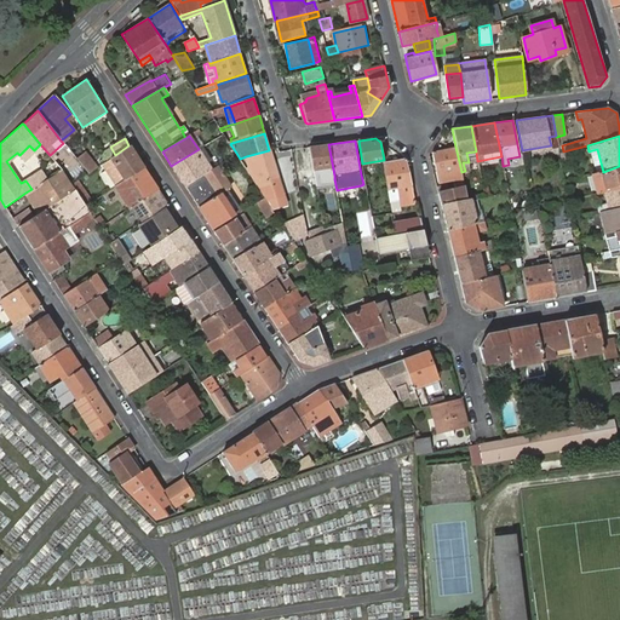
[(328,144),(308,148),(309,153),(314,176),(315,179),(316,185),(321,184),(320,177),(334,176),(328,144)]
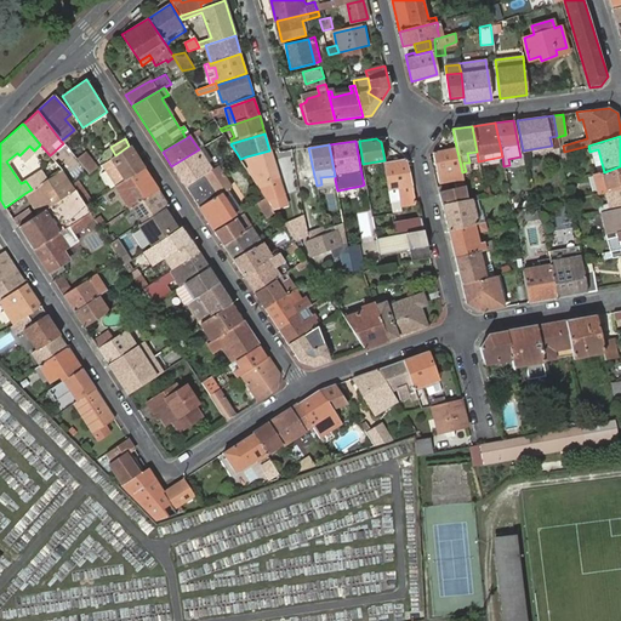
[(34,151),(29,146),(20,155),(24,160),(34,151)]
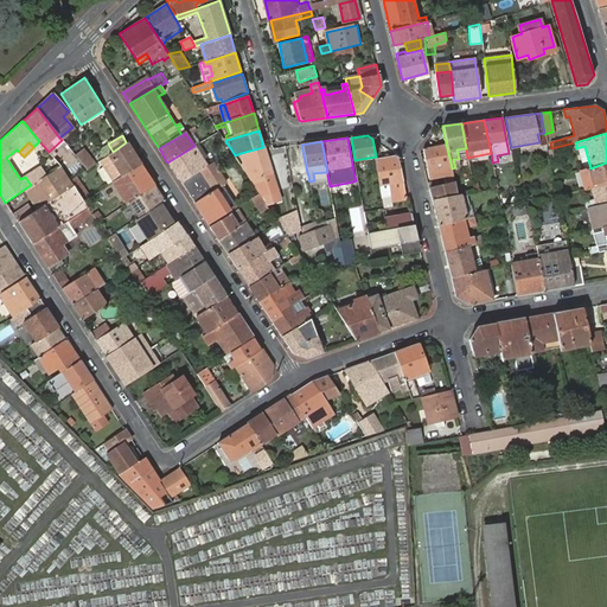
[(100,161),(114,181),(141,164),(126,142),(113,152),(100,161)]
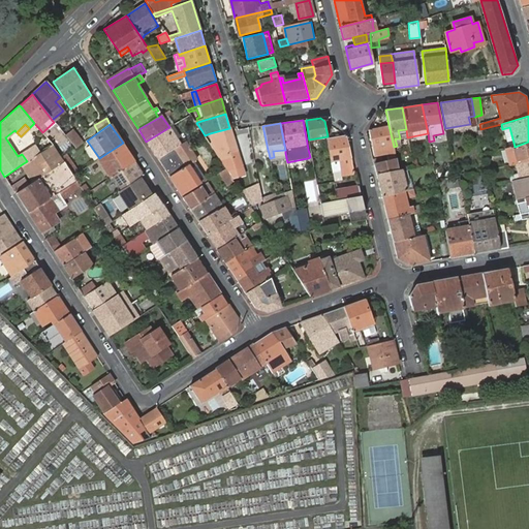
[(399,170),(394,147),(389,125),(369,129),(376,156),(389,153),(390,156),(387,157),(389,161),(374,164),(377,176),(399,170)]
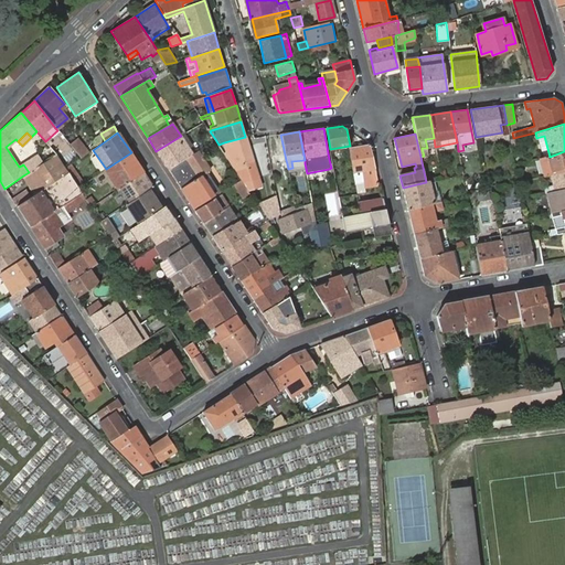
[(156,151),(172,176),(191,164),(187,159),(193,155),(181,136),(156,151)]
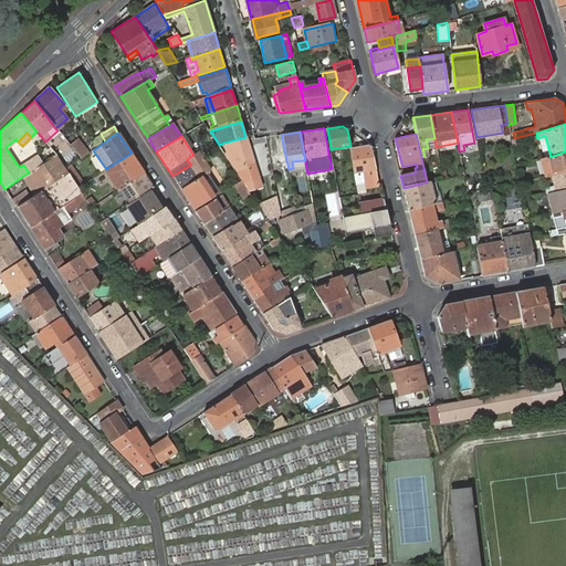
[(545,158),(551,157),(545,136),(541,137),(545,158)]
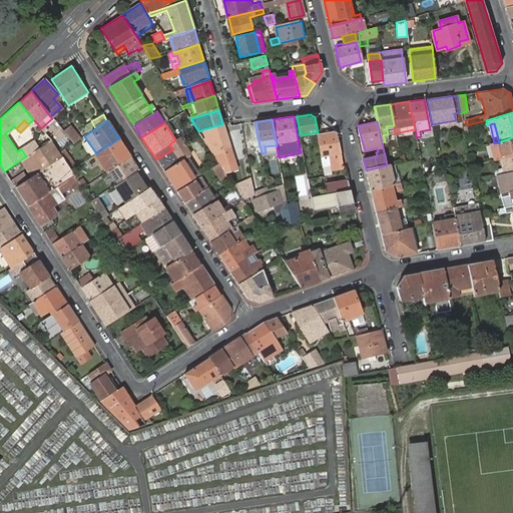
[(208,146),(212,152),(226,173),(236,170),(230,147),(222,124),(203,129),(208,146)]
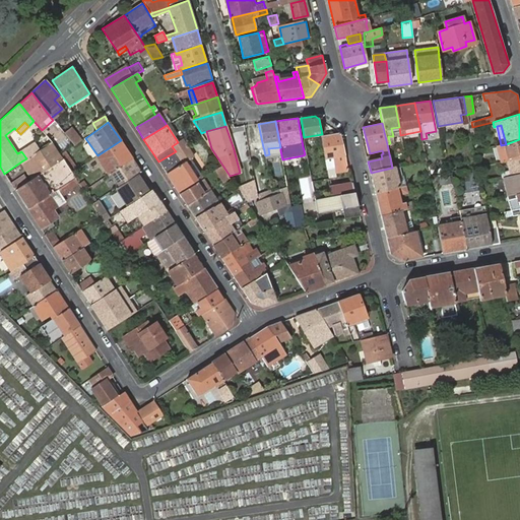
[(64,134),(73,145),(80,141),(71,128),(64,134)]
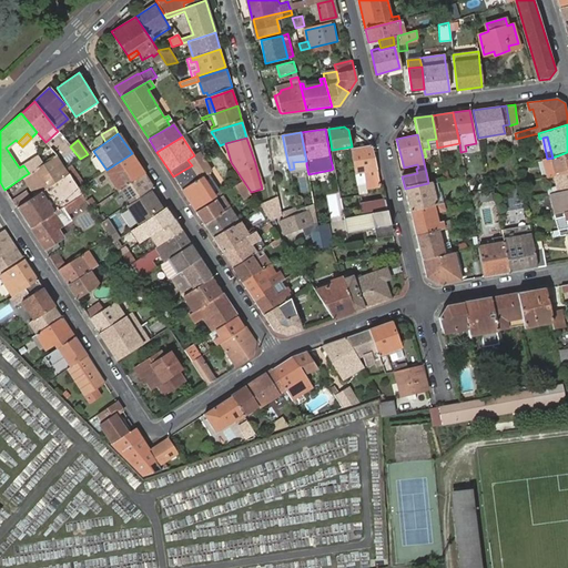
[(287,161),(283,140),(275,141),(280,162),(287,161)]
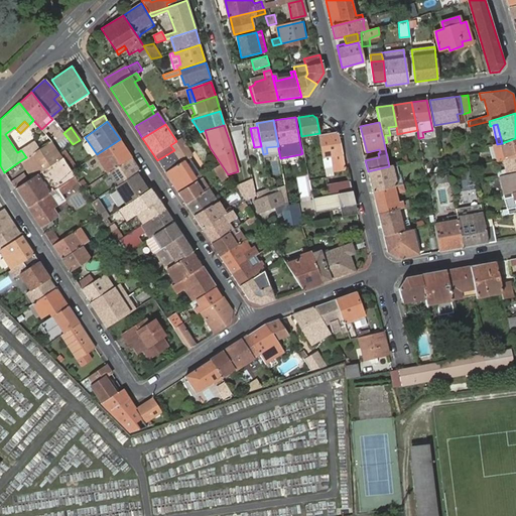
[(319,135),(324,157),(335,155),(336,161),(339,171),(347,169),(345,159),(338,132),(319,135)]
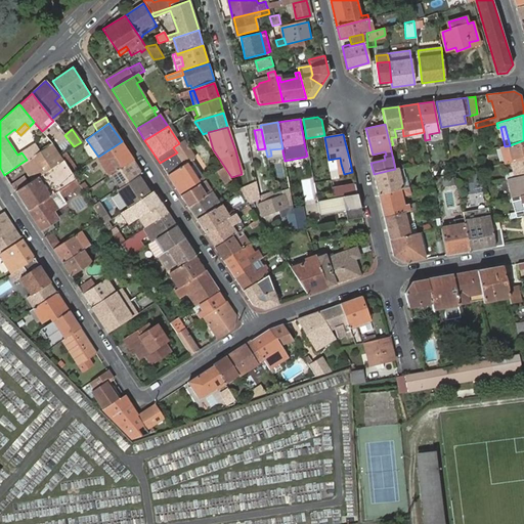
[(160,163),(179,193),(202,178),(200,176),(201,174),(194,163),(192,165),(190,161),(194,159),(182,140),(179,143),(173,147),(177,153),(160,163)]
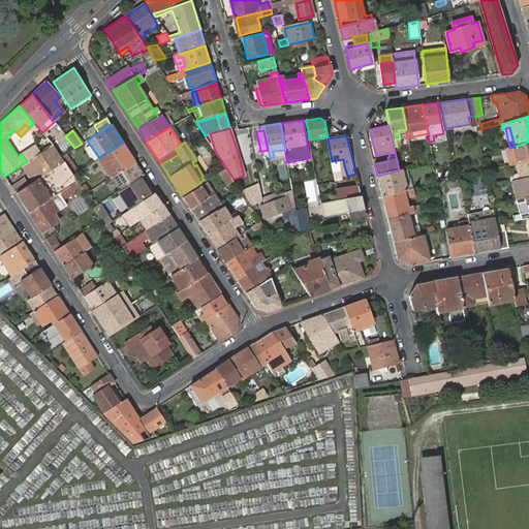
[(509,165),(516,163),(528,160),(528,142),(515,147),(509,148),(505,149),(509,165)]
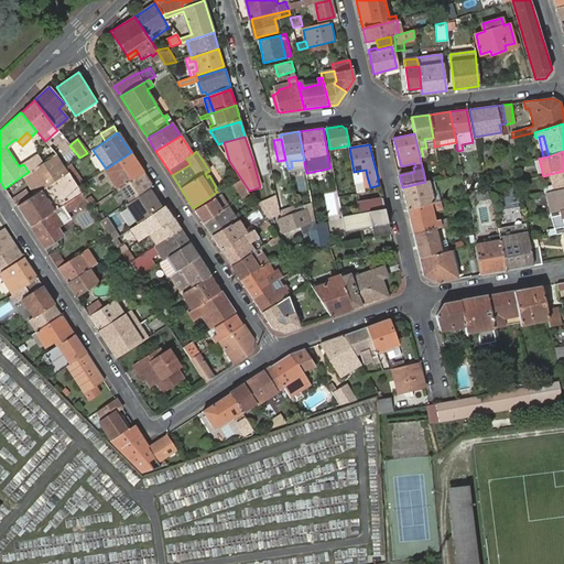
[(104,170),(117,188),(120,187),(143,172),(131,152),(106,169),(104,170)]
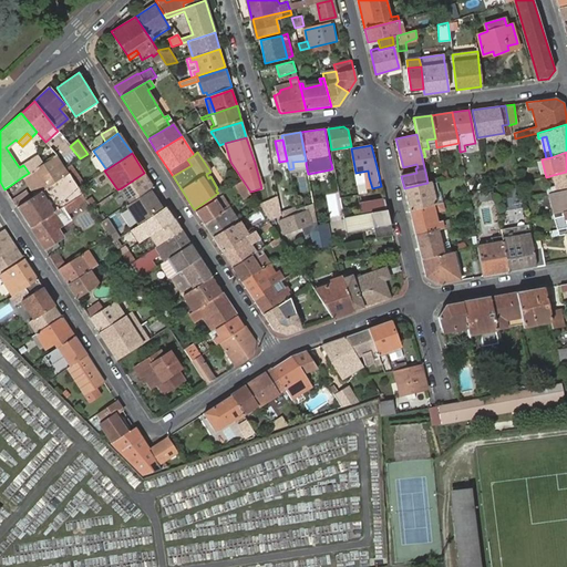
[(42,164),(37,155),(23,165),(29,173),(42,164)]
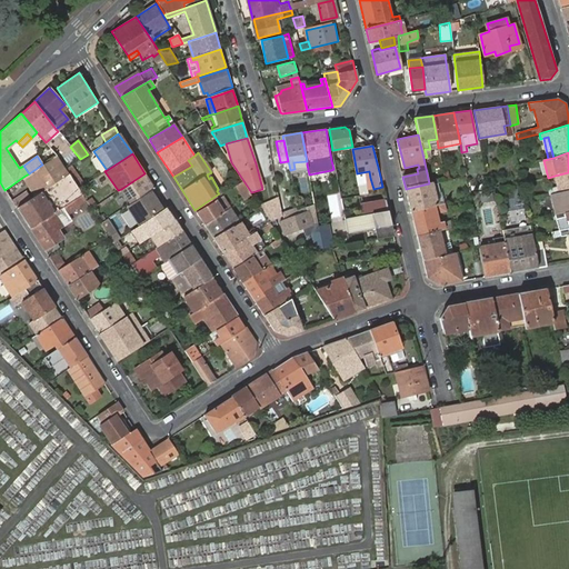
[(23,177),(36,196),(68,175),(67,171),(62,175),(55,163),(59,160),(57,156),(42,165),(29,173),(23,177)]
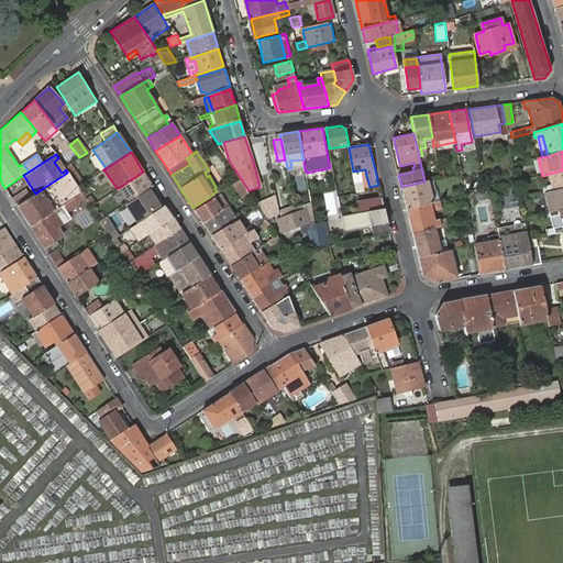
[(72,163),(65,168),(66,169),(67,173),(77,187),(85,183),(72,163)]
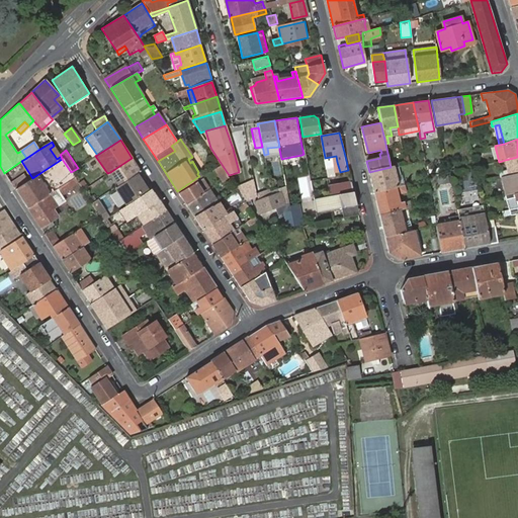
[(336,156),(325,158),(326,169),(332,168),(334,173),(340,172),(337,162),(336,156)]
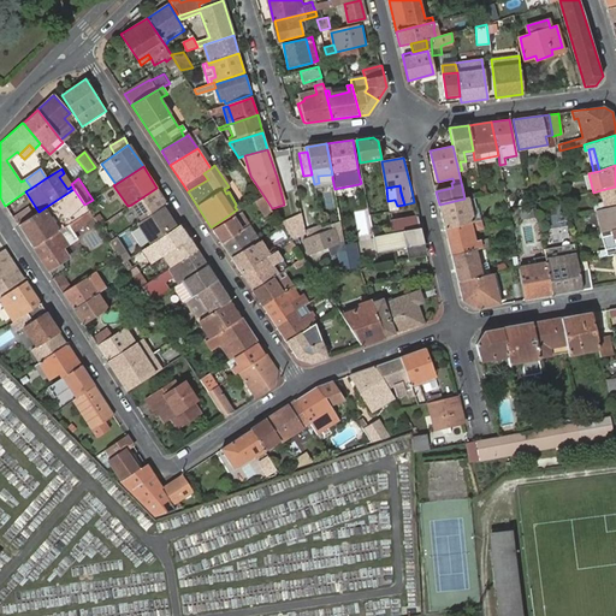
[(596,211),(615,206),(615,187),(600,190),(603,202),(593,205),(594,211),(596,211)]
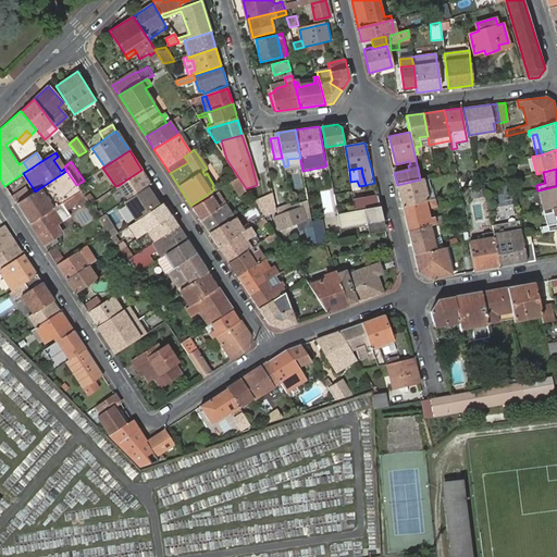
[(151,184),(141,170),(119,185),(127,199),(151,184)]
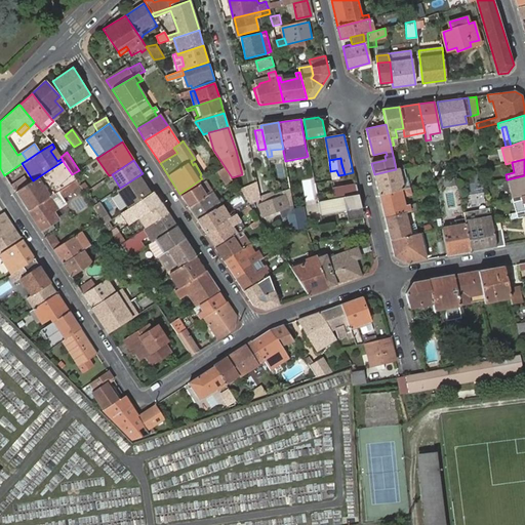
[(15,192),(28,211),(49,197),(55,193),(76,179),(72,174),(63,161),(33,180),(29,183),(15,192)]
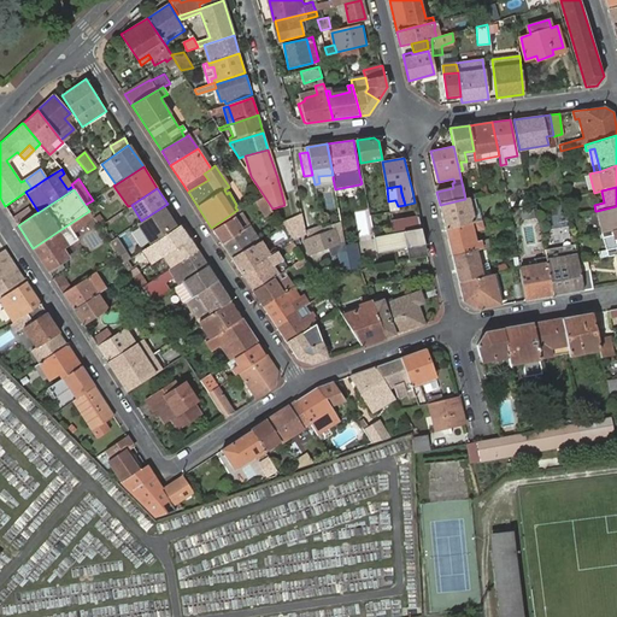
[(264,197),(254,203),(264,217),(274,211),(264,197)]
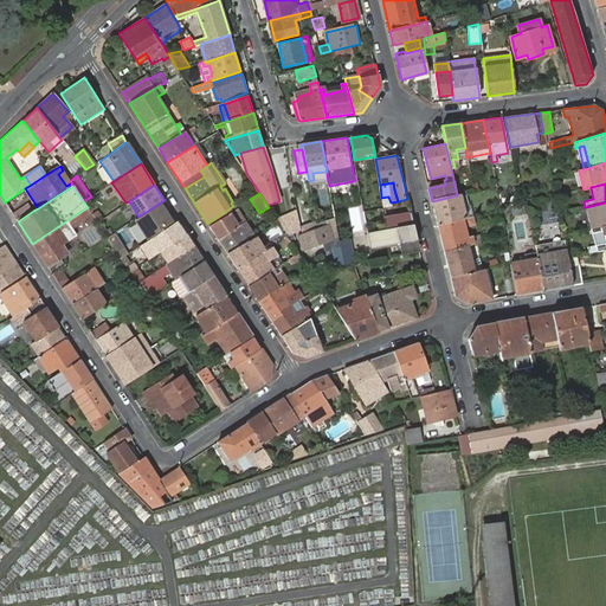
[(438,226),(472,218),(470,206),(463,207),(459,195),(457,195),(432,201),(438,226)]
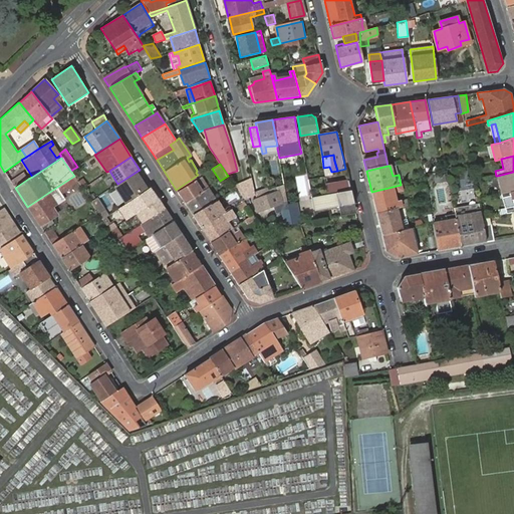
[(117,184),(110,188),(122,206),(151,188),(140,170),(117,184)]
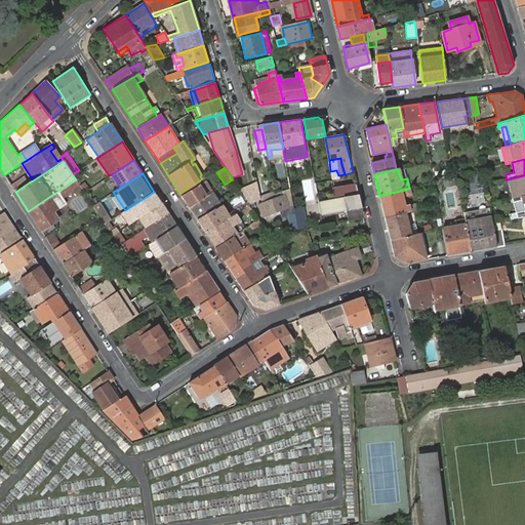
[(524,175),(508,179),(512,198),(521,196),(519,189),(524,187),(524,175)]
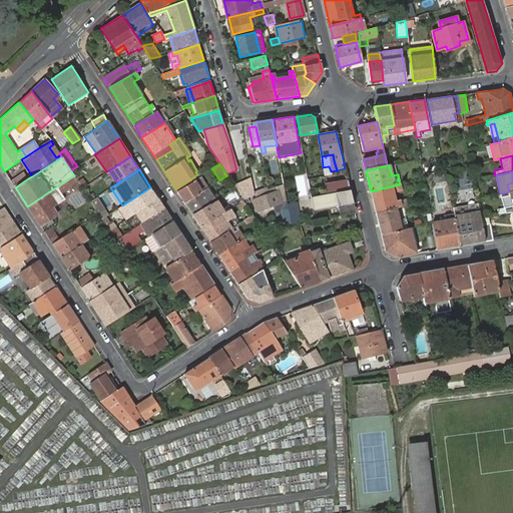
[(11,181),(15,187),(28,178),(24,172),(11,181)]
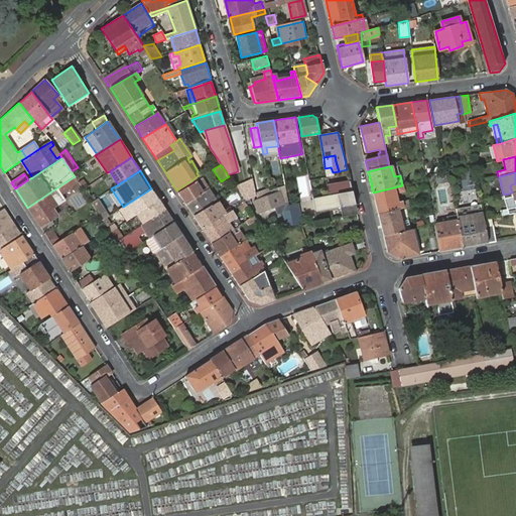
[(75,176),(54,189),(57,195),(78,181),(75,176)]
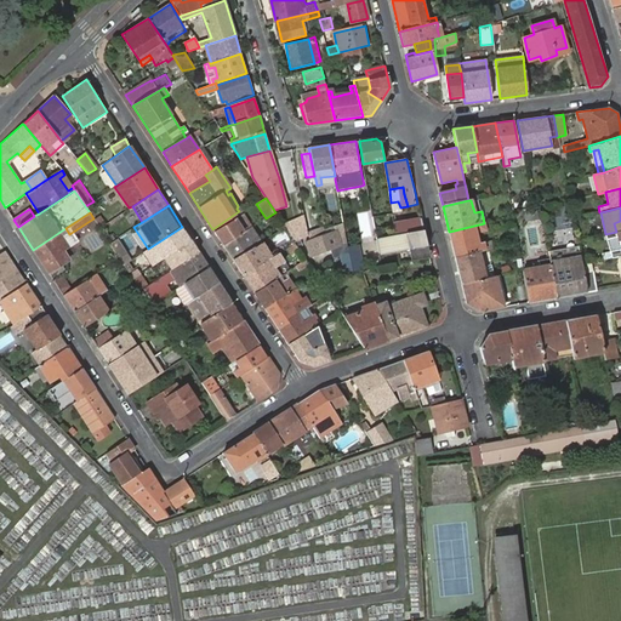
[(215,232),(223,245),(251,227),(244,214),(239,216),(215,232)]
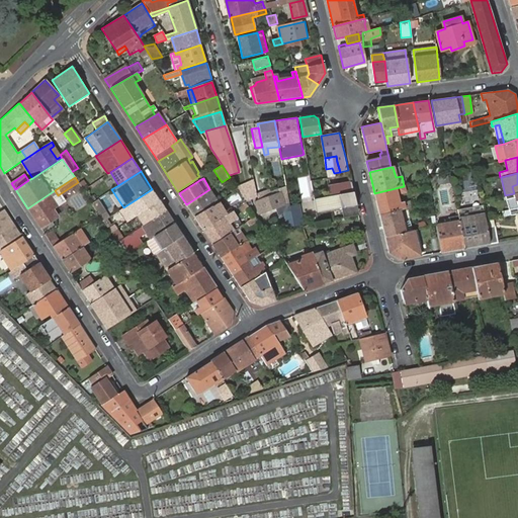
[(83,179),(78,182),(83,190),(88,186),(83,179)]
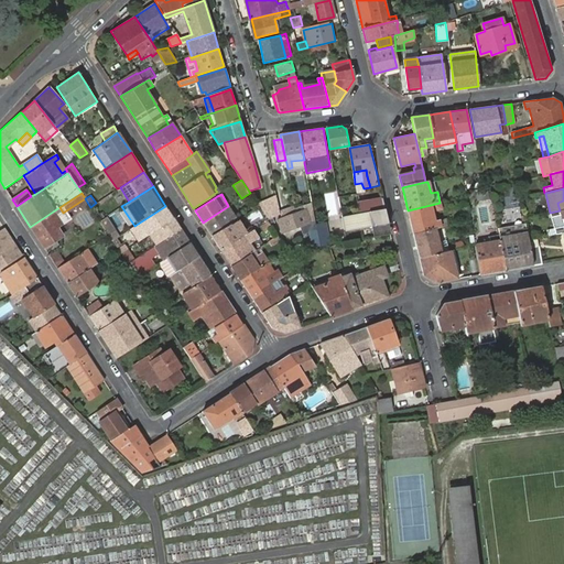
[(389,223),(382,198),(359,203),(361,213),(343,217),(345,230),(361,228),(389,223)]
